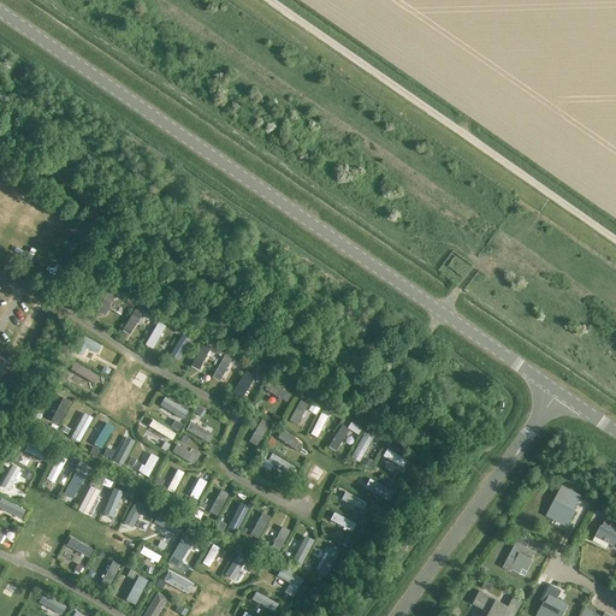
[(129,297),(125,302),(134,307),(136,302),(129,297)]
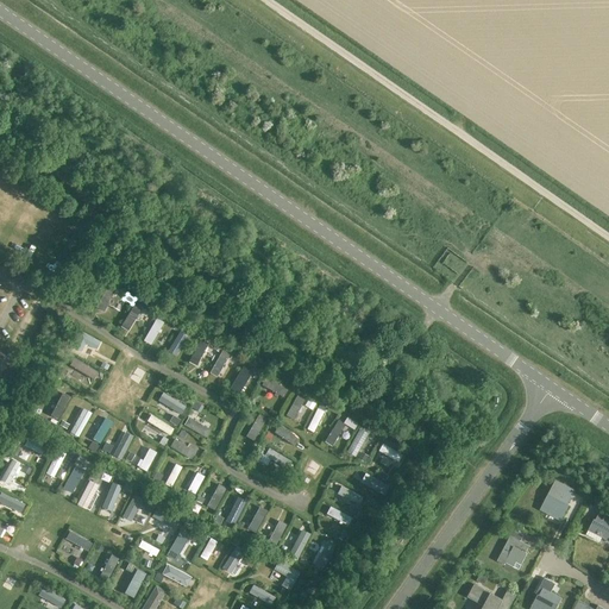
[(138,299),(135,303),(148,311),(151,306),(138,299)]
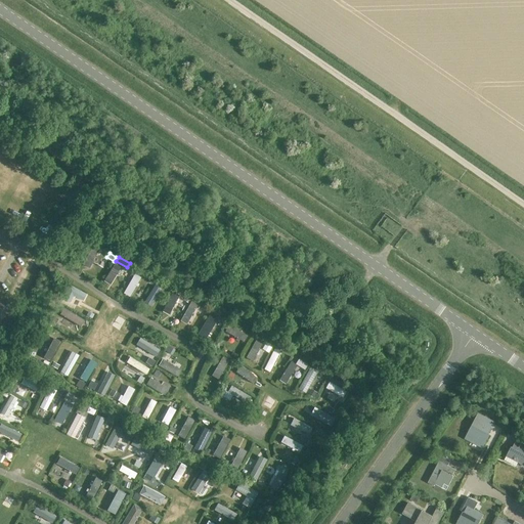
[(186,294),(182,300),(188,303),(191,297),(186,294)]
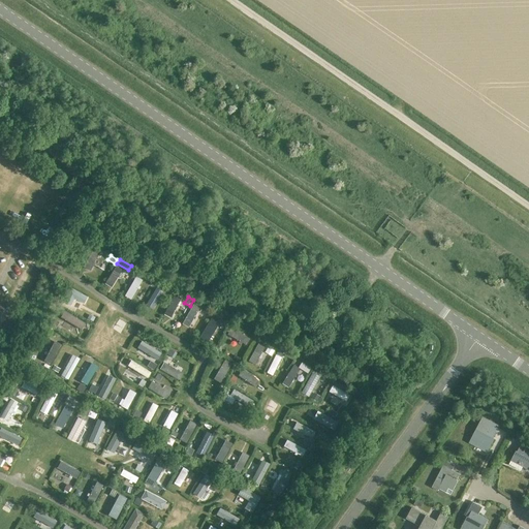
[(48,324),(44,331),(51,334),(54,329),(48,324)]
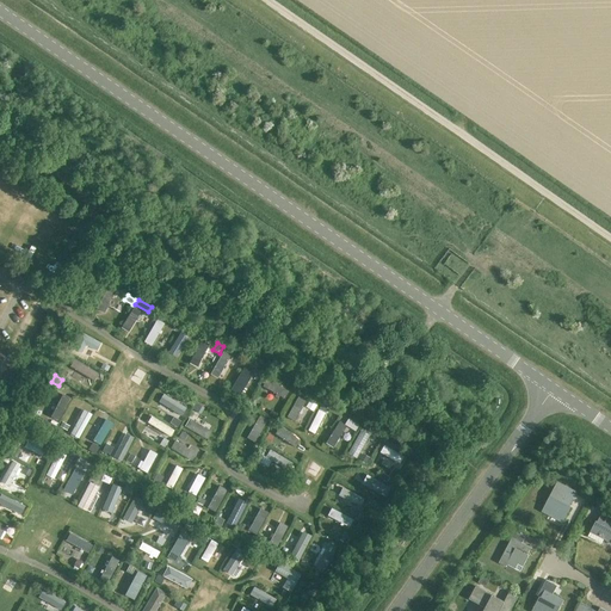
[(173,417),(170,423),(177,427),(180,421),(173,417)]
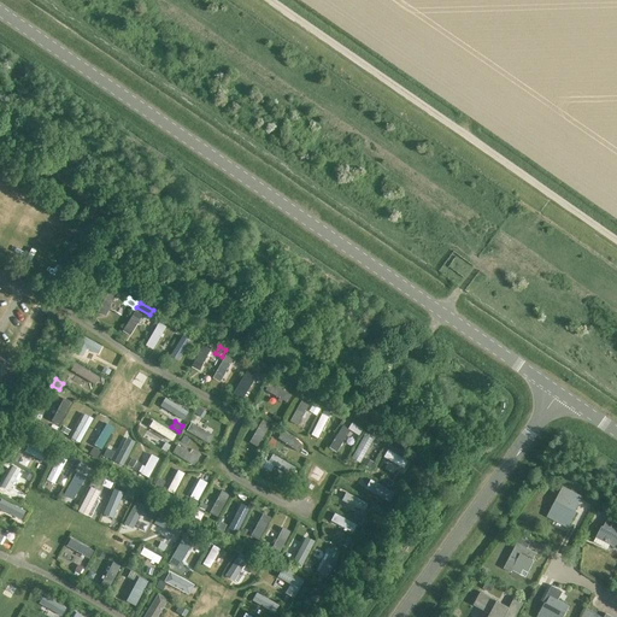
[(93,447),(88,453),(95,458),(100,451),(93,447)]
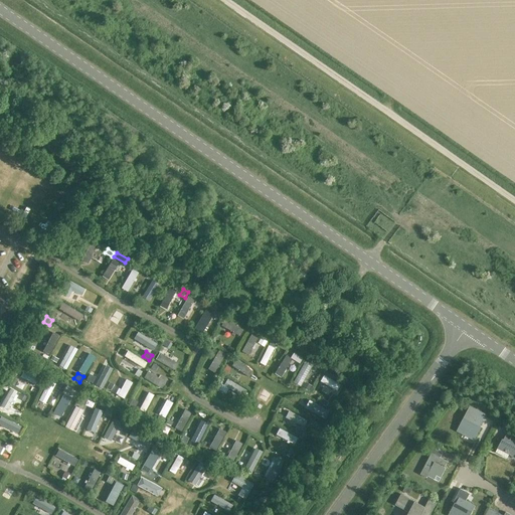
[(89,373),(86,379),(92,382),(95,376),(89,373)]
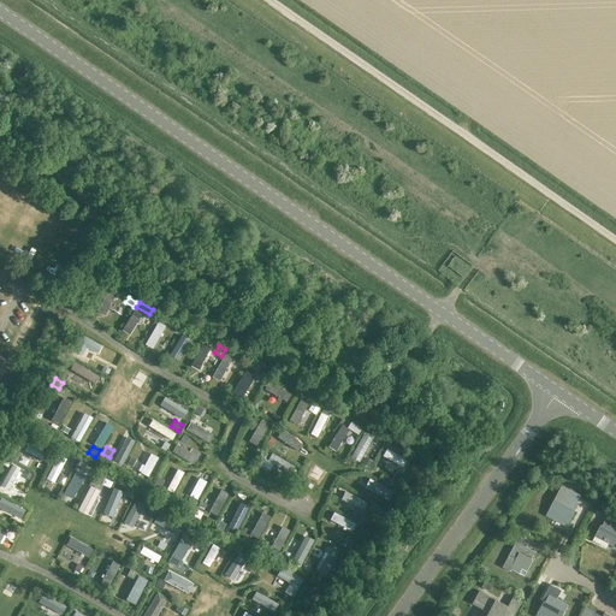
[(71,456),(66,465),(72,467),(77,458),(71,456)]
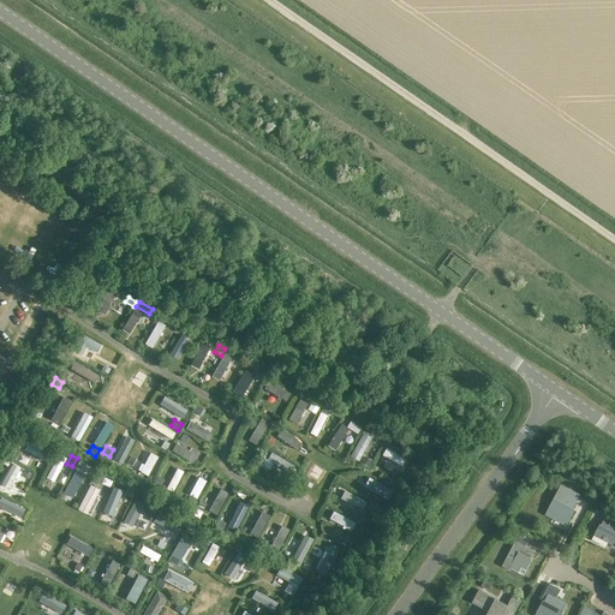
[(364,457),(360,463),(369,467),(372,461),(364,457)]
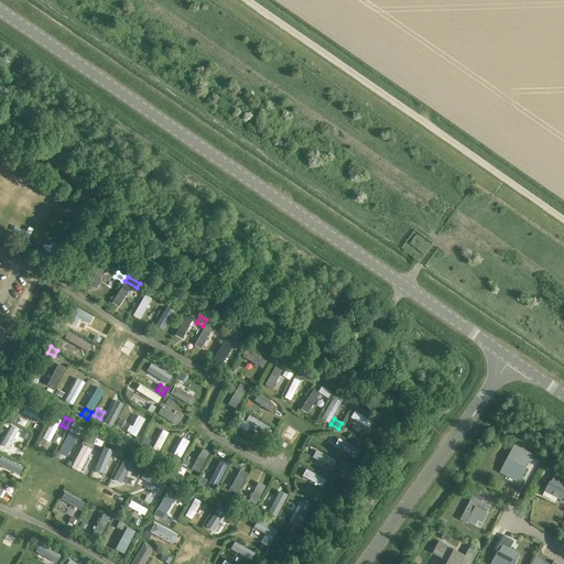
[(87,434),(85,441),(91,444),(95,437),(87,434)]
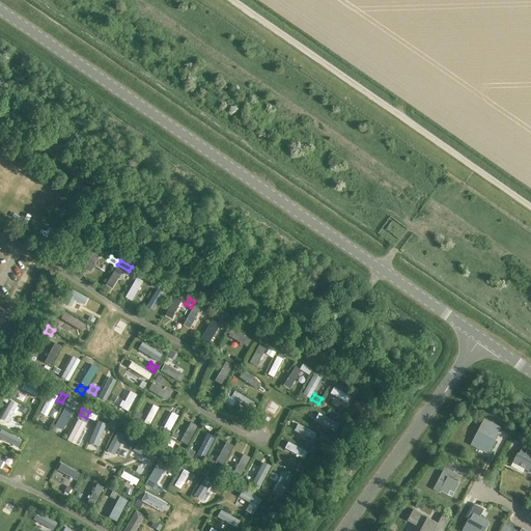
[(136,411),(132,421),(137,423),(142,414),(136,411)]
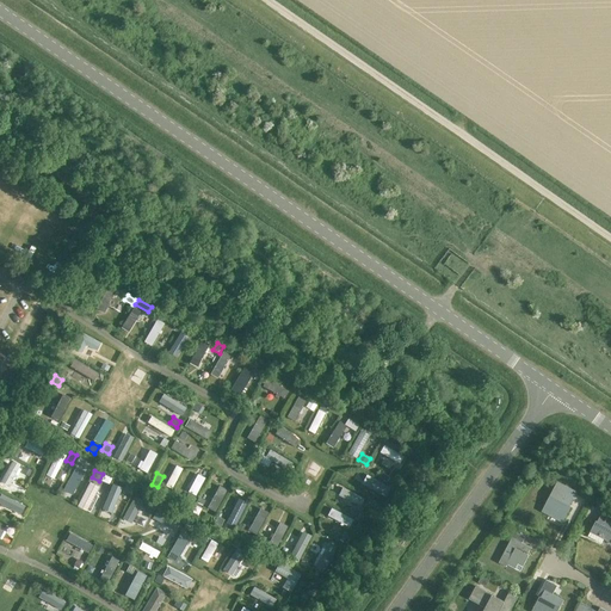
[(553,489),(544,506),(551,510),(548,516),(562,523),(571,507),(569,506),(573,499),(553,489)]
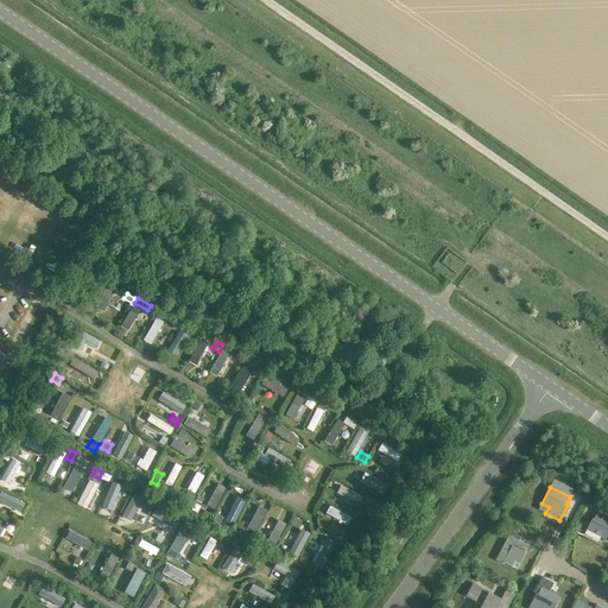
[(195,500),(194,504),(198,506),(201,502),(203,499),(197,495),(195,500)]
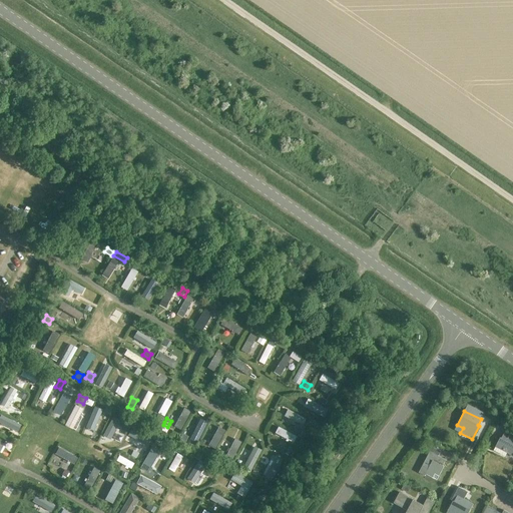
[(122,421),(119,426),(127,430),(130,425),(122,421)]
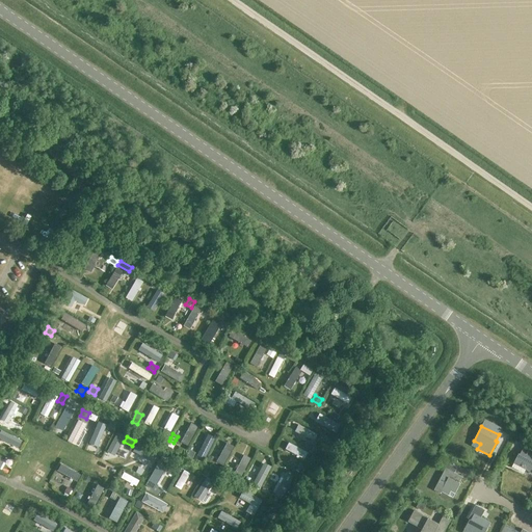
[(527,469),(531,472),(531,447),(526,445),(521,455),(520,454),(514,463),(514,464),(512,468),(524,474),(526,470),(527,470),(527,469)]
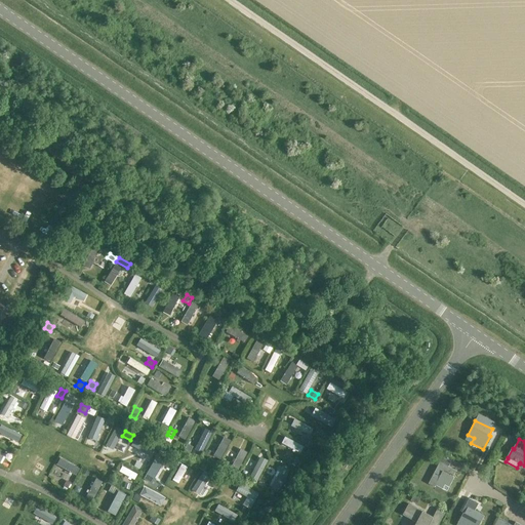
[(161,448),(157,454),(165,458),(168,452),(161,448)]
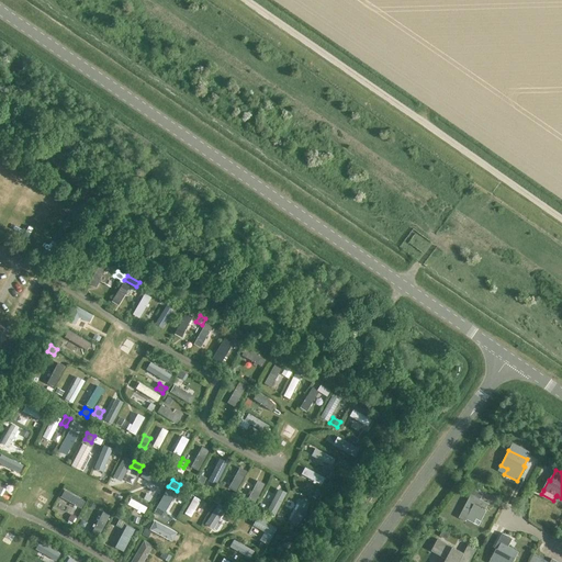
[(470,494),(471,495),(481,499),(483,494),(473,489),(470,494)]
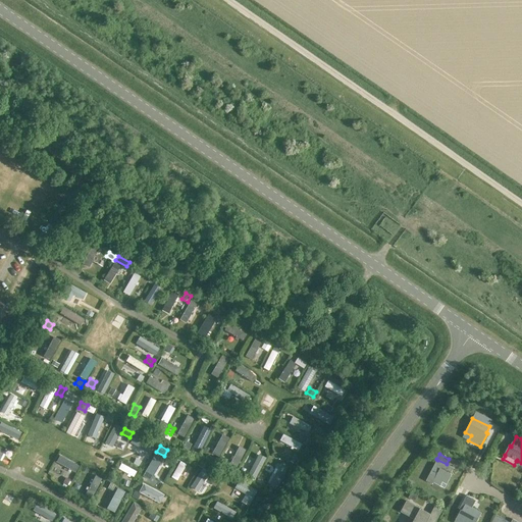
[(432,484),(439,487),(445,489),(447,484),(447,485),(452,475),(451,474),(454,468),(437,460),(426,481),(432,484)]
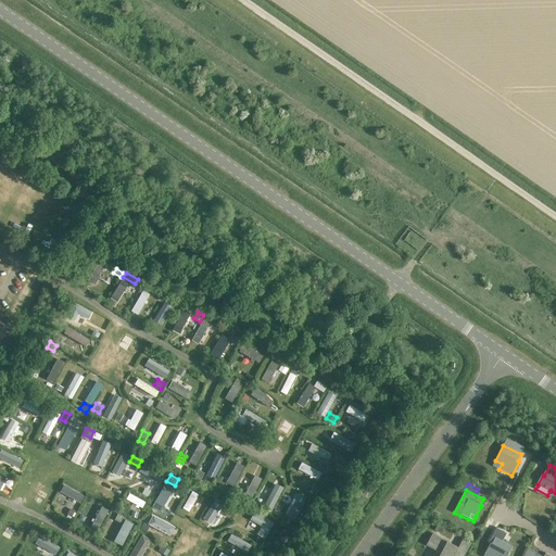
[(117,514),(114,520),(121,523),(124,517),(117,514)]
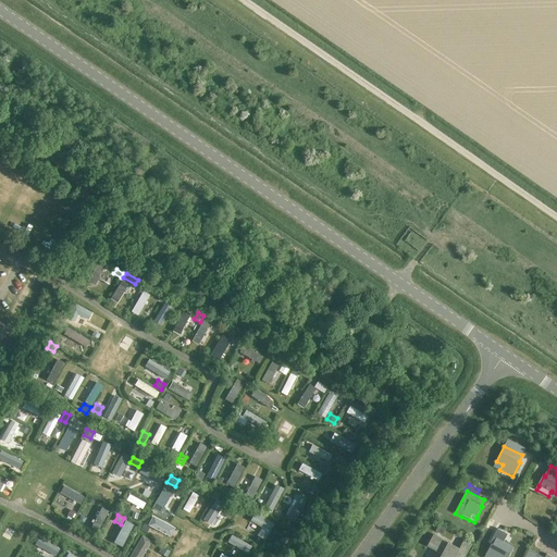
[(144,523),(139,530),(146,533),(149,527),(144,523)]
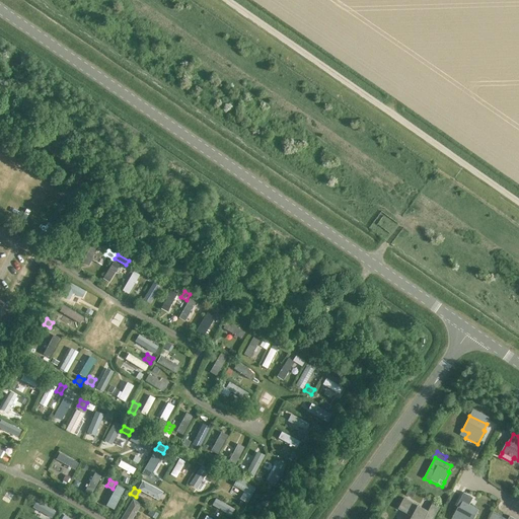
[(405,495),(413,499),(416,493),(409,490),(405,495)]
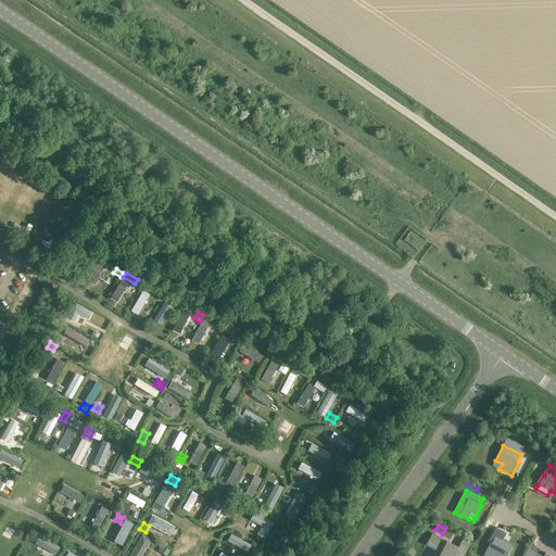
[(485,553),(483,555),(507,555),(513,546),(503,541),(507,533),(497,528),(489,543),(491,543),(485,553)]
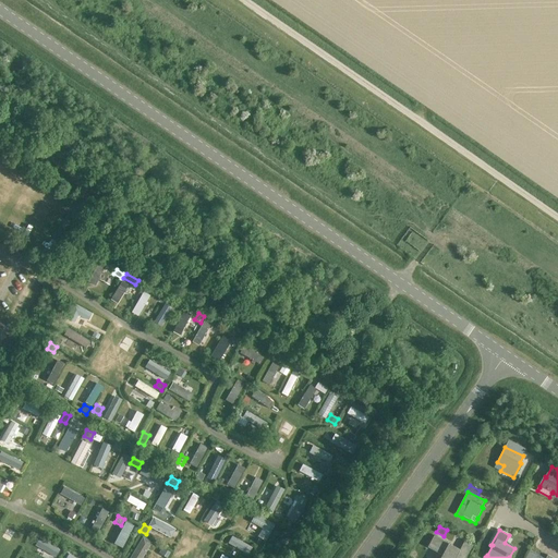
[(461,549),(449,543),(435,535),(428,547),(444,555),(441,557),(465,557),(473,545),(465,541),(461,549)]
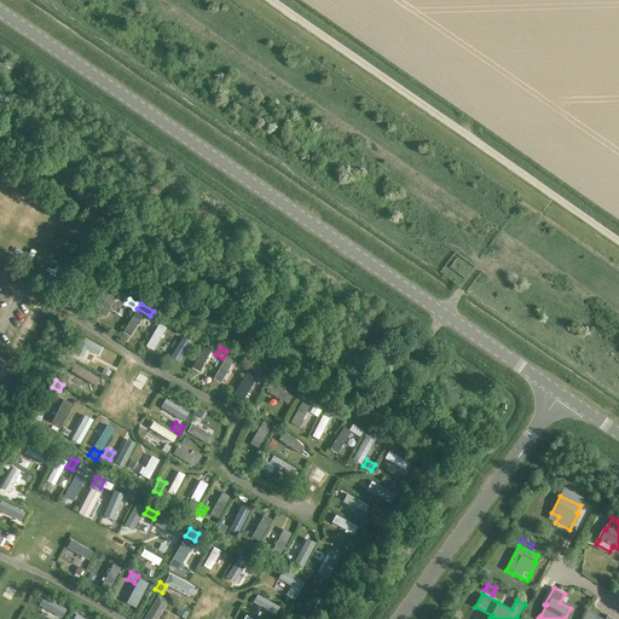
[(287,597),(282,603),(285,606),(289,608),(293,601),(290,600),(287,597)]
